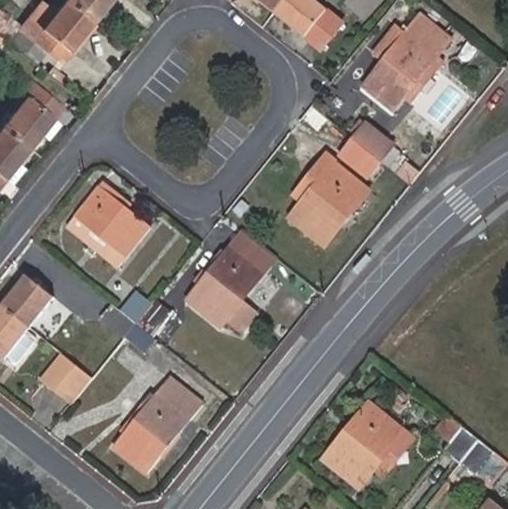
[(58,58),(91,18),(69,0),(60,0),(53,9),(42,0),(37,0),(17,25),(58,58)]
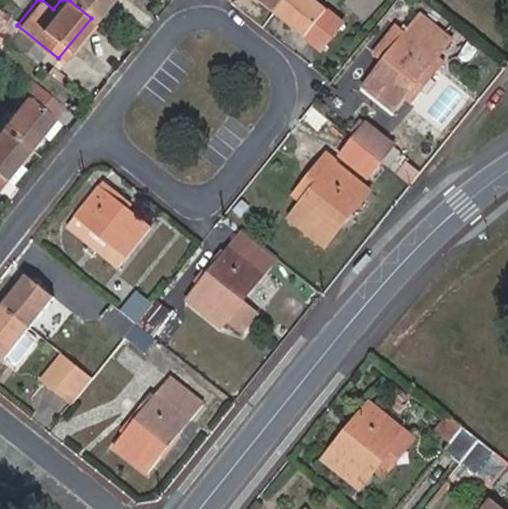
[(69,0),(91,18),(105,0),(69,0)]
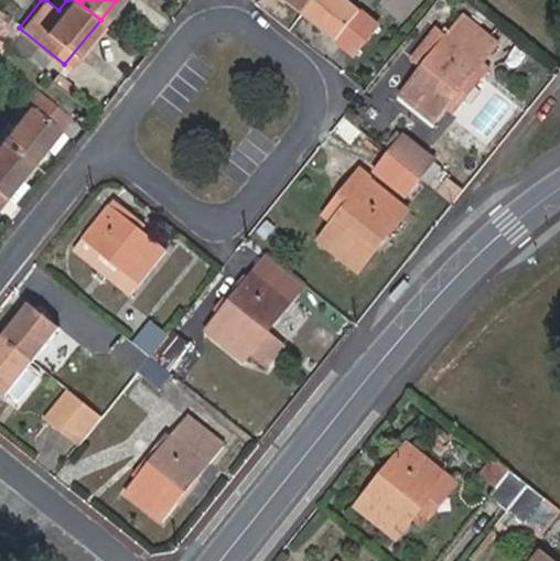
[(284,0),(299,12),(309,0),(284,0)]
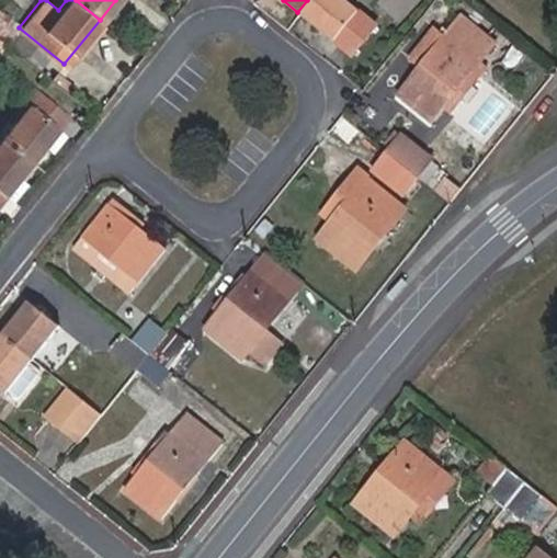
[(354,10),(331,38),(349,54),(372,25),(354,10)]
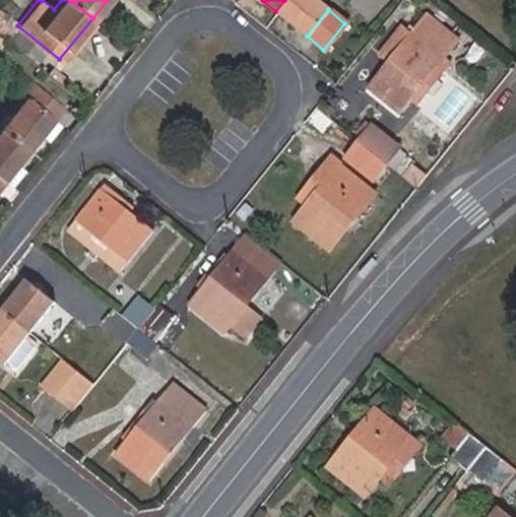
[(409,30),(401,24),(378,54),(385,60),(367,84),(398,110),(411,93),(418,100),(462,45),(423,13),(409,30)]
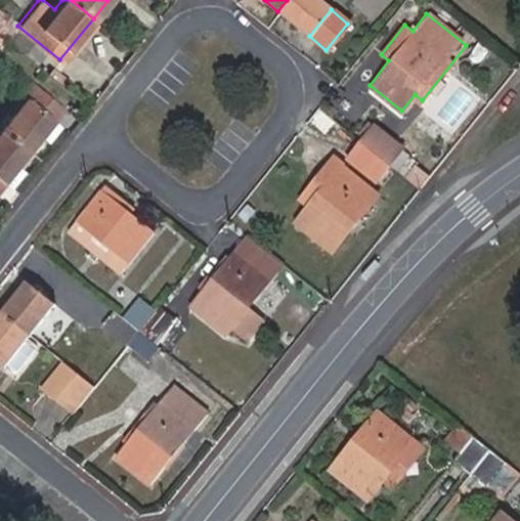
[(27,148),(49,120),(59,107),(26,82),(8,104),(11,107),(0,121),(0,127),(27,148)]
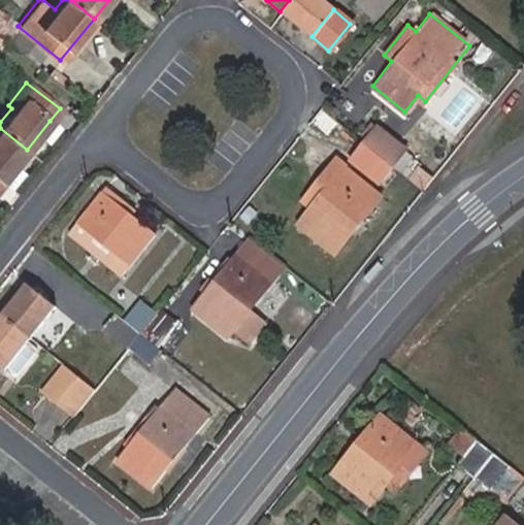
[(27,150),(34,156),(57,127),(50,121),(27,150)]
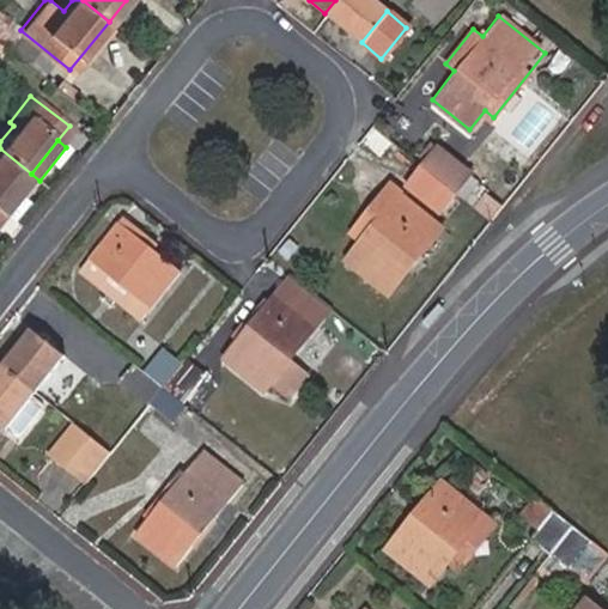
[(419,164),(455,193),(472,171),(436,142),(419,164)]
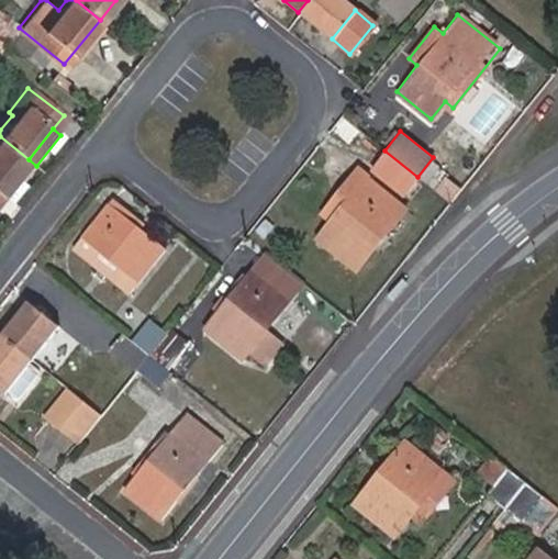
[(0,193),(2,191),(29,159),(0,136),(0,193)]
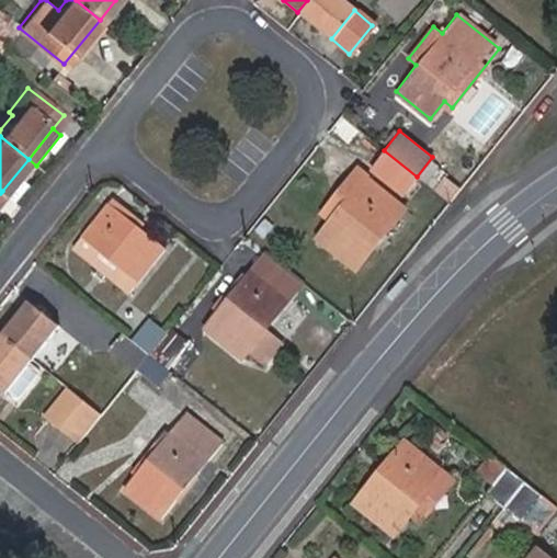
[(401,194),(417,177),(384,150),(368,169),(401,194)]
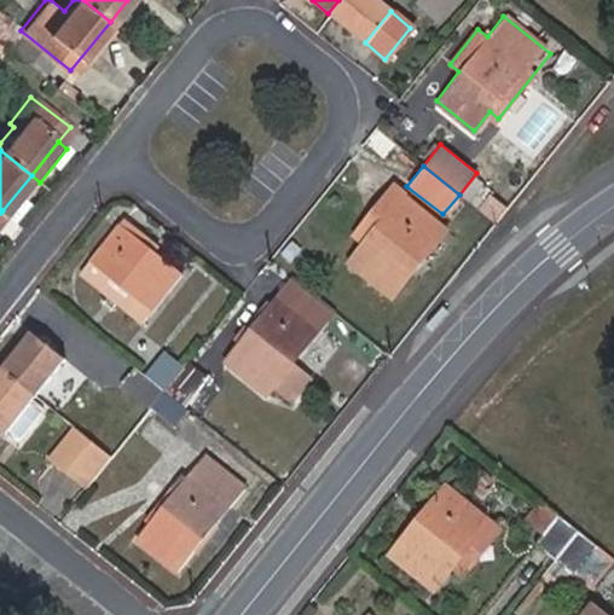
[(32,175),(3,210),(11,218),(40,183),(32,175)]
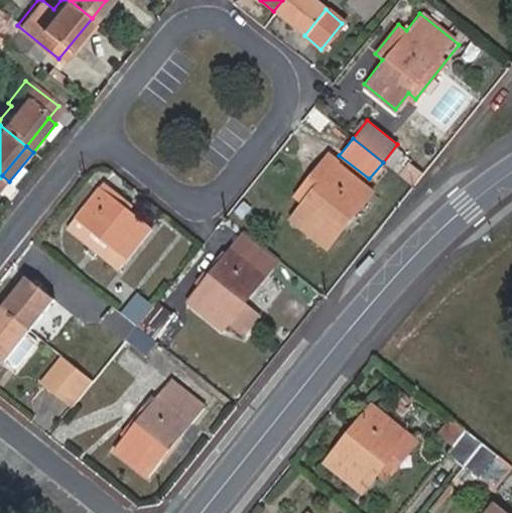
[(281,211),(290,219),(336,162),(327,155),(281,211)]
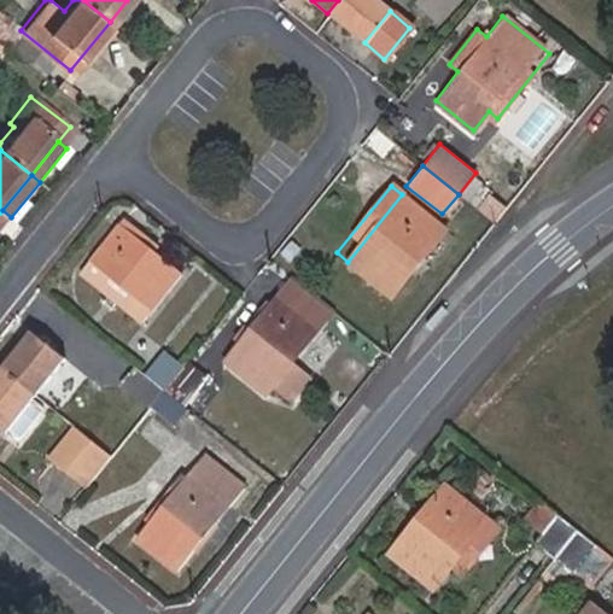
[(389,293),(442,226),(402,194),(348,262),(389,293)]
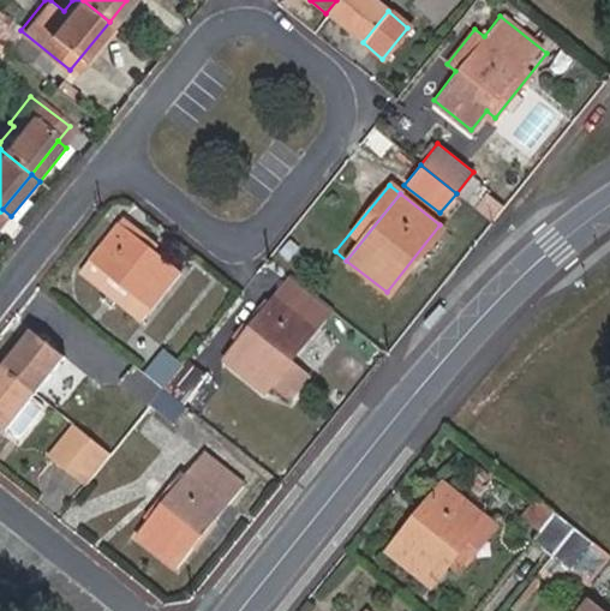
[(179,270),(117,221),(87,258),(118,282),(149,307),(179,270)]
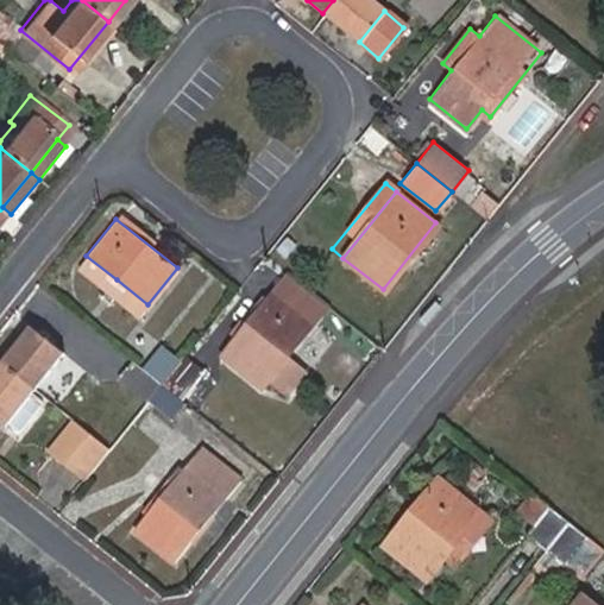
[(117,279),(86,256),(77,268),(107,291),(117,279)]
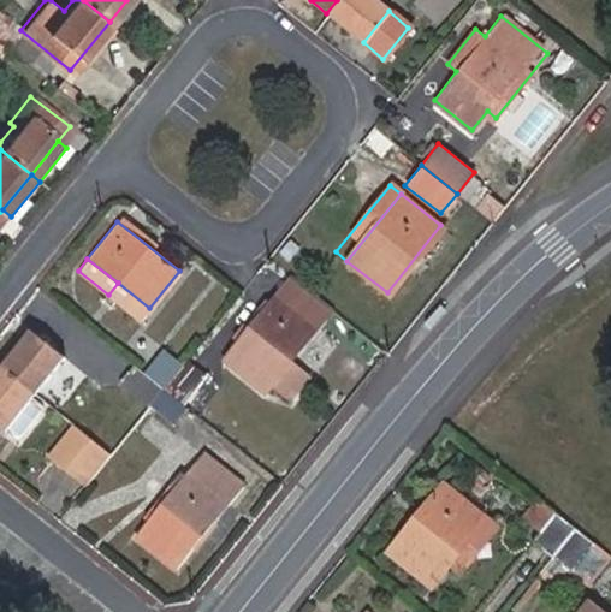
[(273,293),(221,361),(264,393),(316,327),(273,293)]
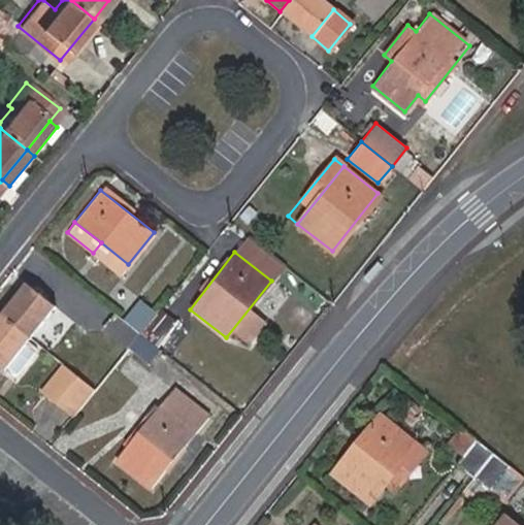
[(25,284),(0,314),(0,316),(28,337),(53,306),(25,284)]
